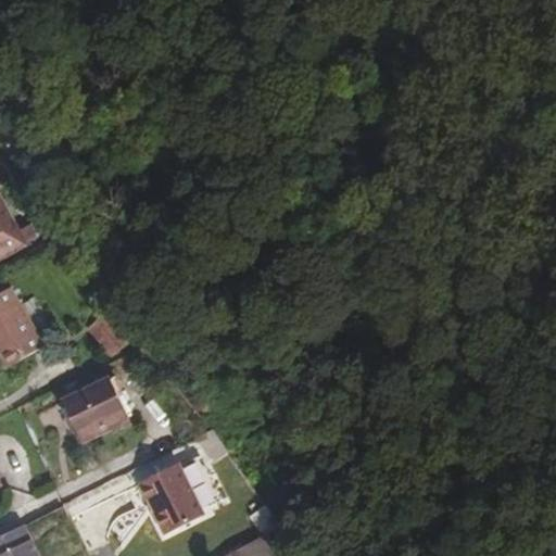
[(0,258),(35,239),(27,227),(16,232),(0,201),(0,258)]
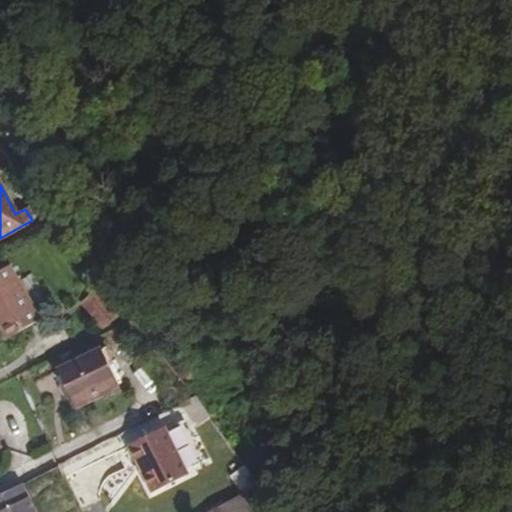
[(0,274),(0,303),(1,305),(0,305),(0,317),(5,326),(10,323),(16,336),(49,319),(20,264),(0,274)]
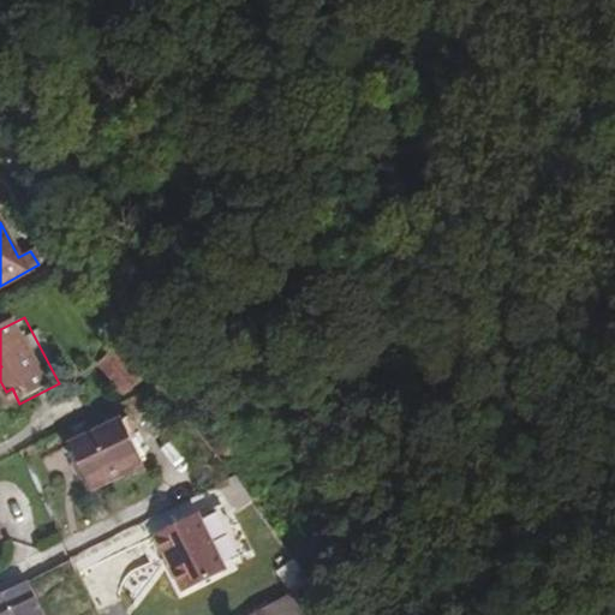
[(126,398),(148,384),(124,348),(103,362),(126,398)]
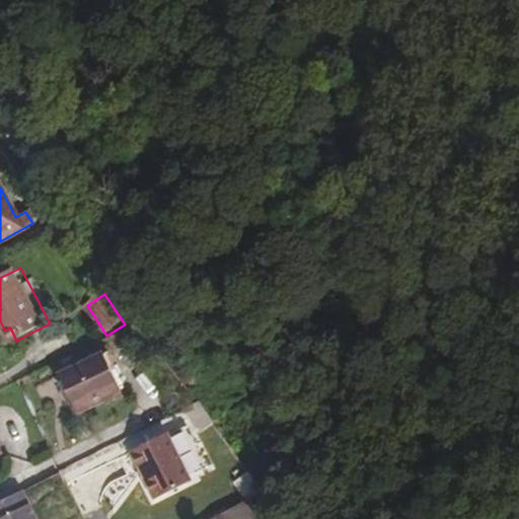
[(106,349),(100,352),(107,368),(114,365),(106,349)]
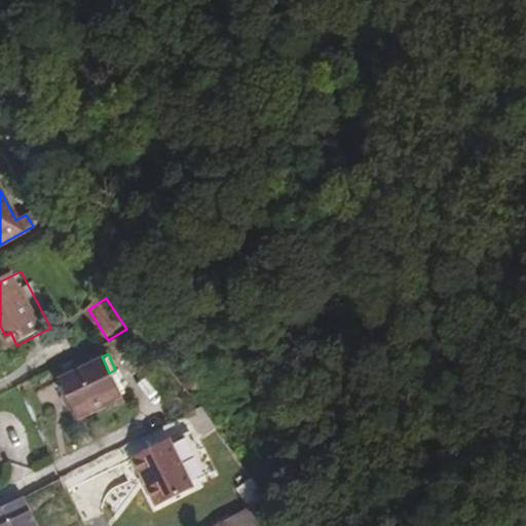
[(109,373),(102,357),(55,378),(73,415),(104,401),(101,393),(115,387),(109,373)]
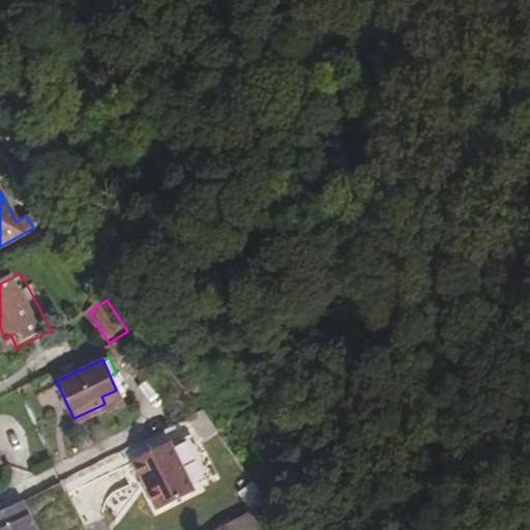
[(101,396),(105,404),(120,398),(116,390),(101,396)]
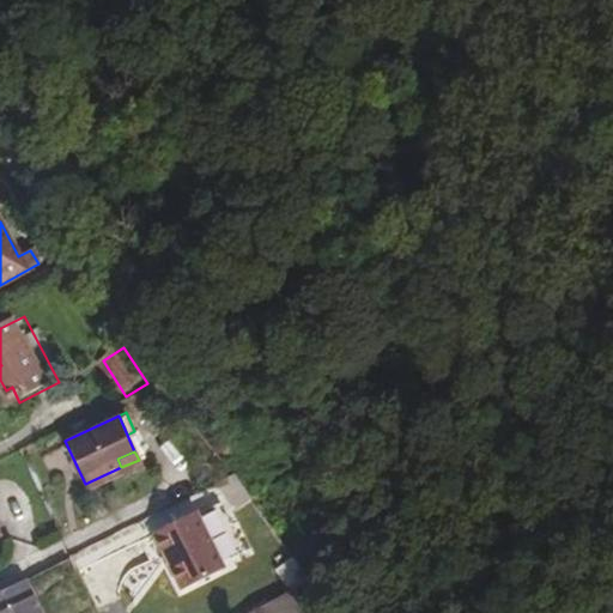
[(196,509),(153,532),(183,587),(226,564),(196,509)]
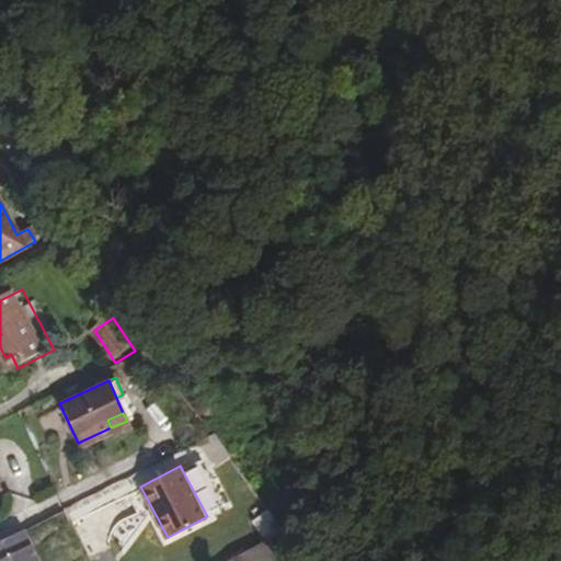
[(42,560),(25,530),(0,544),(0,560),(42,560)]
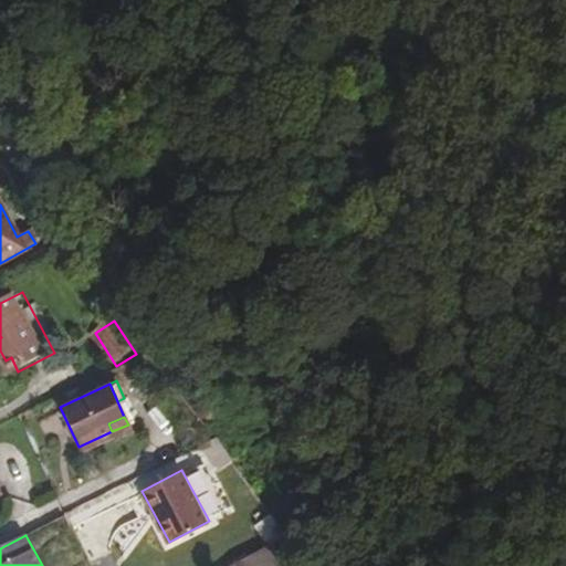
[(300,557),(285,537),(274,544),(289,565),(300,557)]
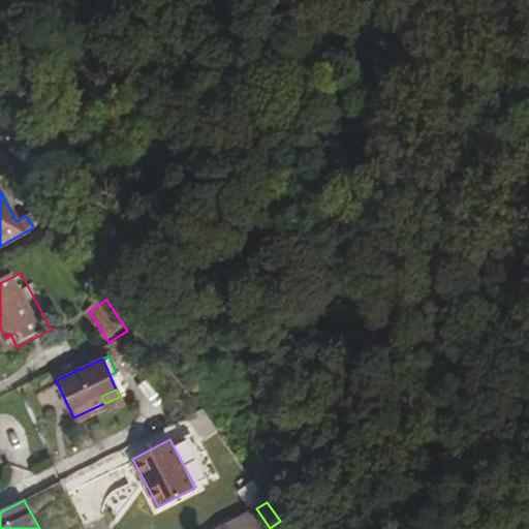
[(243,528),(238,518),(213,528),(243,528)]
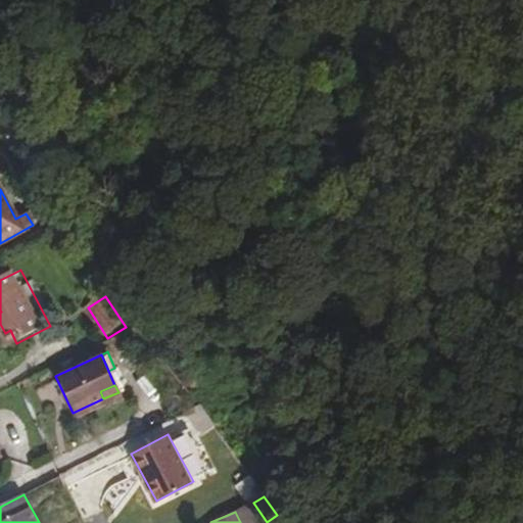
All buildings are outlined.
